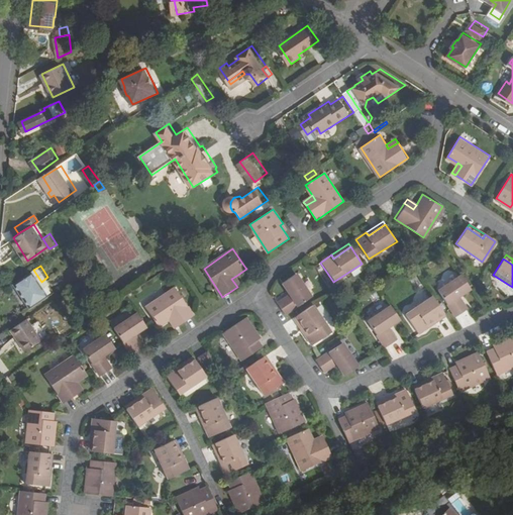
[(50,294),(41,282),(33,270),(15,282),(31,305),(32,306),(50,294)]
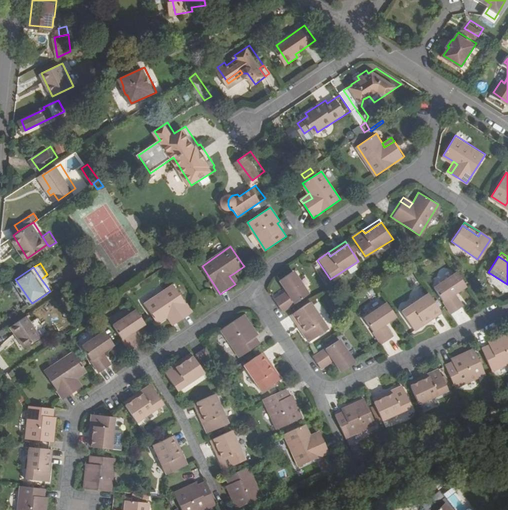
[(308,292),(293,271),(280,281),(287,291),(275,299),(282,309),(308,292)]
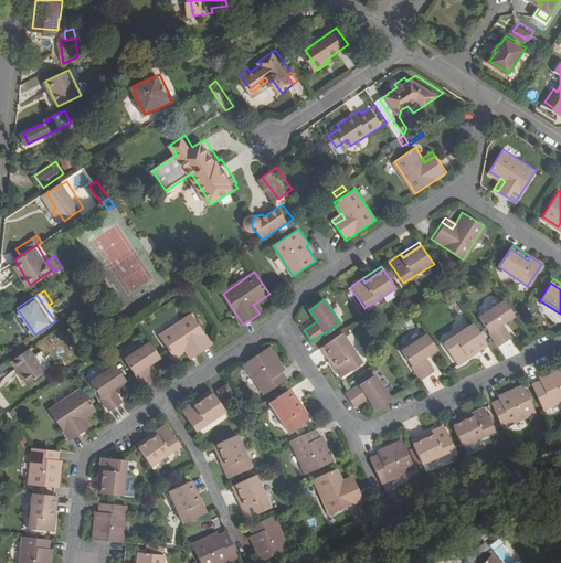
[(514,314),(504,299),(479,316),(498,346),(511,337),(501,322),(514,314)]
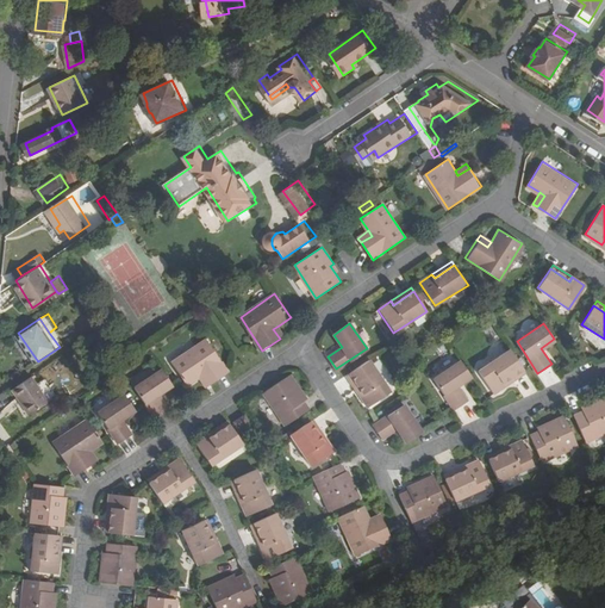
[(285,335),(279,326),(273,329),(280,339),(285,335)]
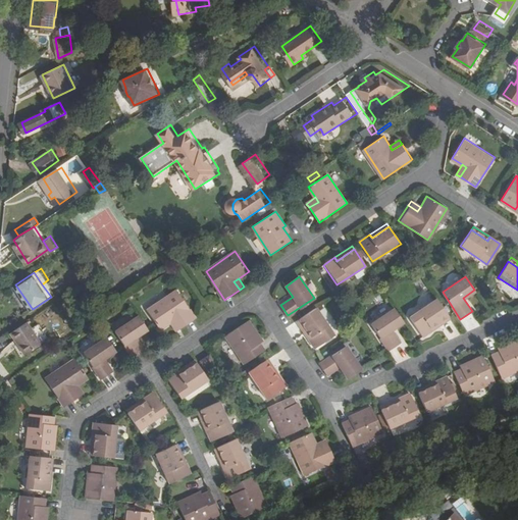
[(175,319),(182,328),(196,318),(177,290),(148,310),(160,329),(171,323),(175,319)]
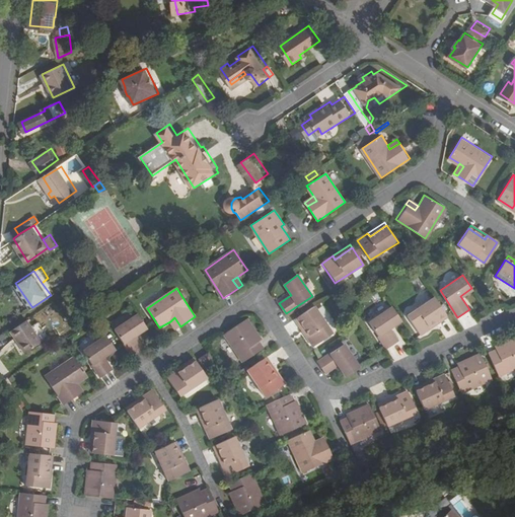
[(444,311),(434,296),(407,314),(419,334),(430,326),(428,322),(444,311)]
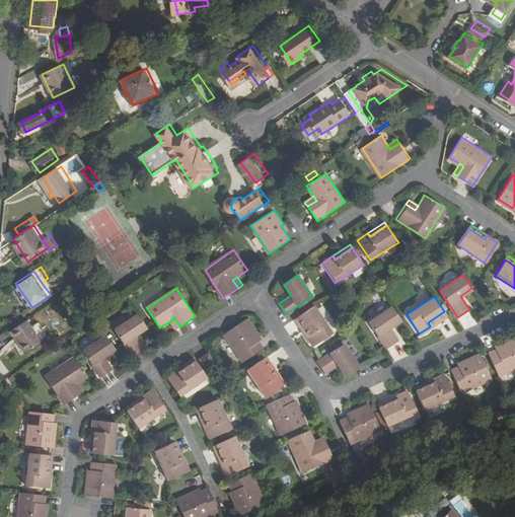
[(310,334),(308,335),(314,344),(334,331),(315,304),(298,314),(310,334)]
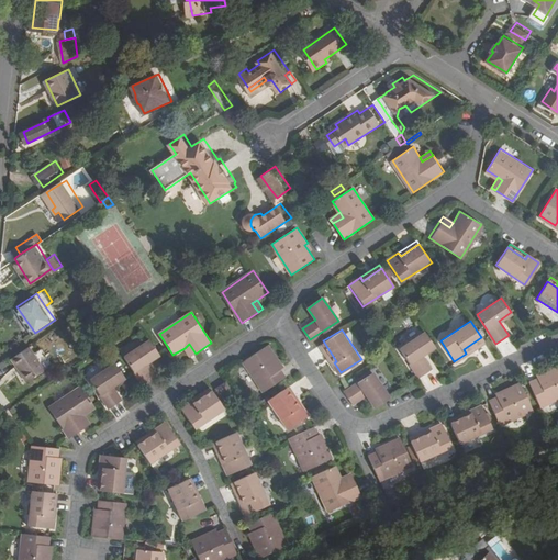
[(422,356),(434,347),(424,331),(399,348),(417,378),(431,369),(422,356)]
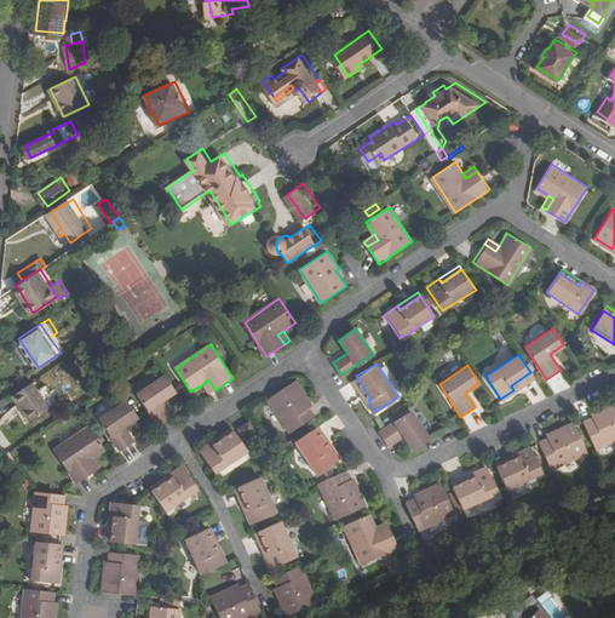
[(511,385),(513,390),(534,377),(530,372),(511,385)]
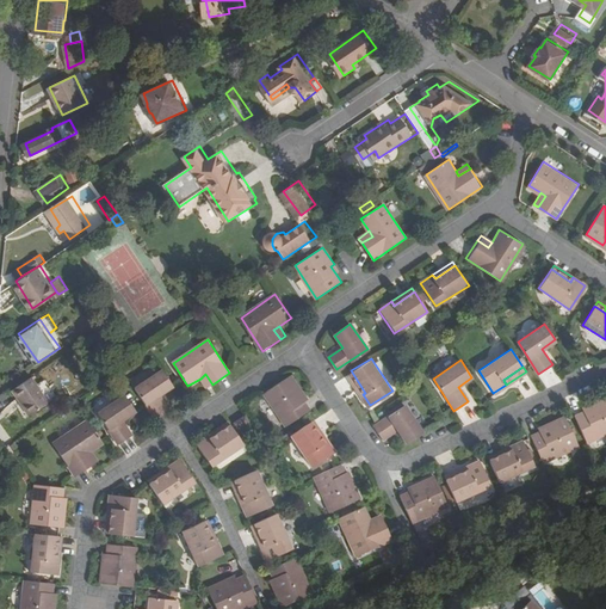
[(174,387),(162,370),(135,389),(156,420),(171,411),(160,397),(174,387)]
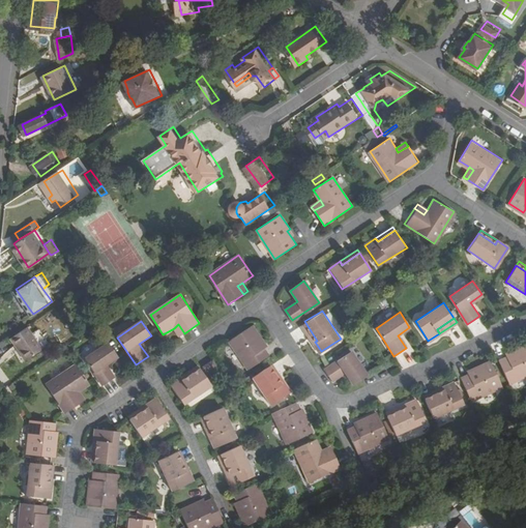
[(317,341),(304,321),(302,323),(315,342),(317,341)]
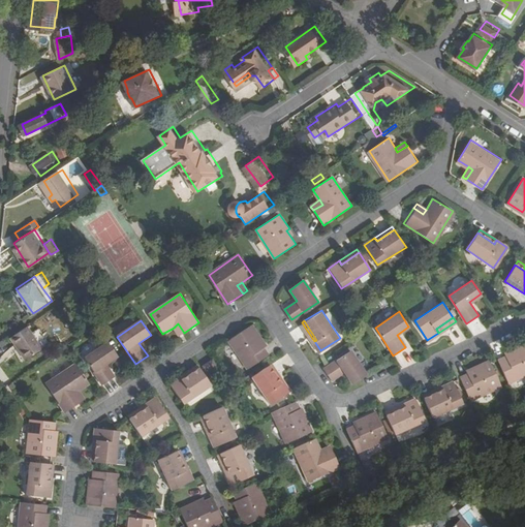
[(269,353),(263,346),(259,340),(263,338),(252,322),(228,339),(248,367),(269,353)]
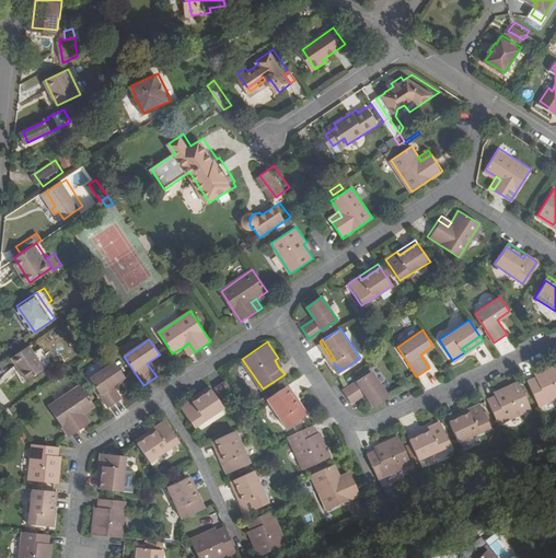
[(32,343),(14,353),(31,378),(48,365),(37,350),(32,343)]
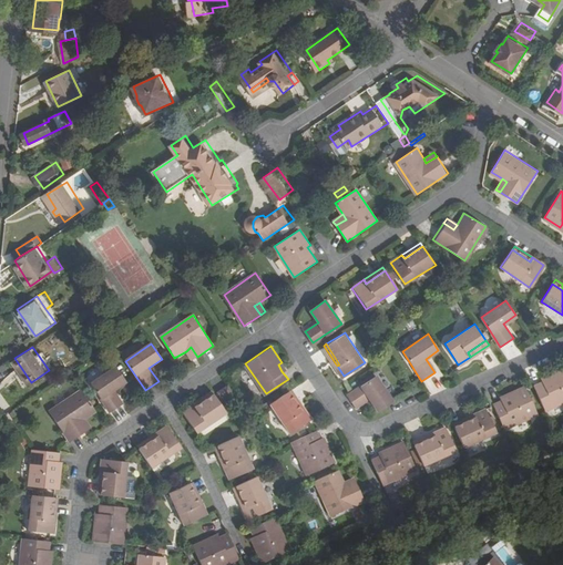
[(193,360),(197,357),(191,347),(186,351),(193,360)]
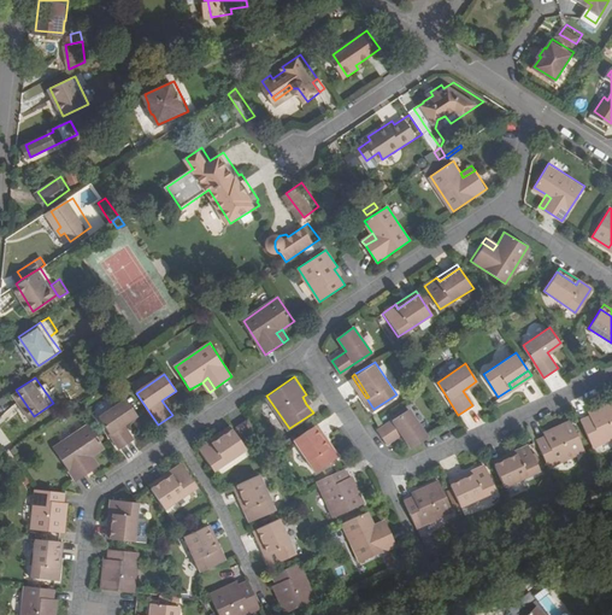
[(139,416),(127,399),(99,419),(121,450),(135,440),(125,426),(139,416)]
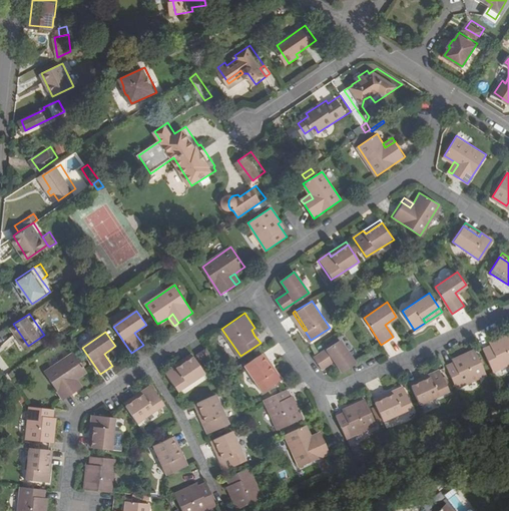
[(483,349),(493,371),(508,364),(508,335),(497,340),(498,343),(491,346),(483,349)]
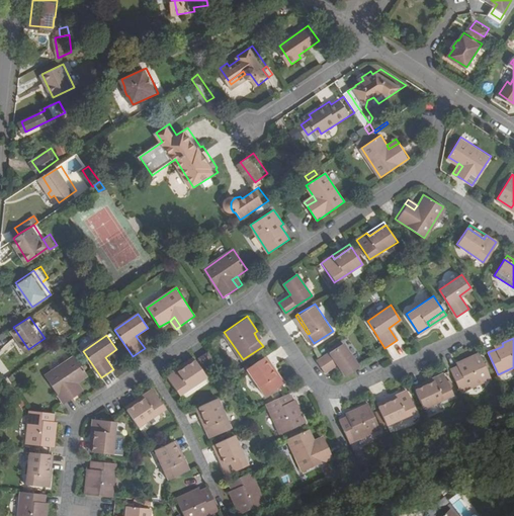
[(343,342),(317,360),(325,371),(337,363),(345,374),(358,365),(343,342)]
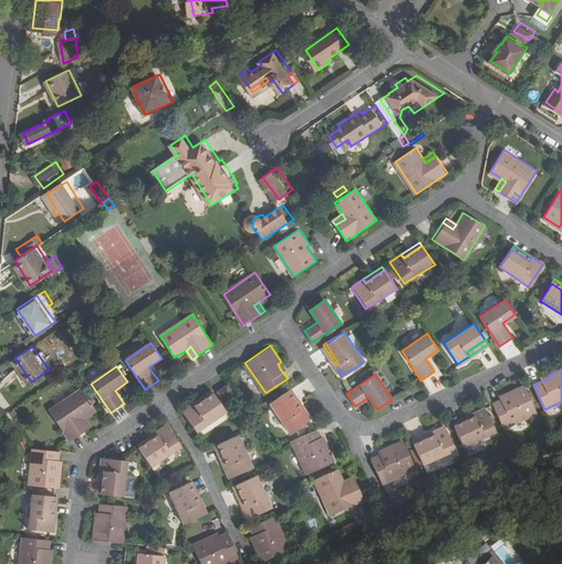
[(230,384),(220,390),(224,396),(233,389),(230,384)]
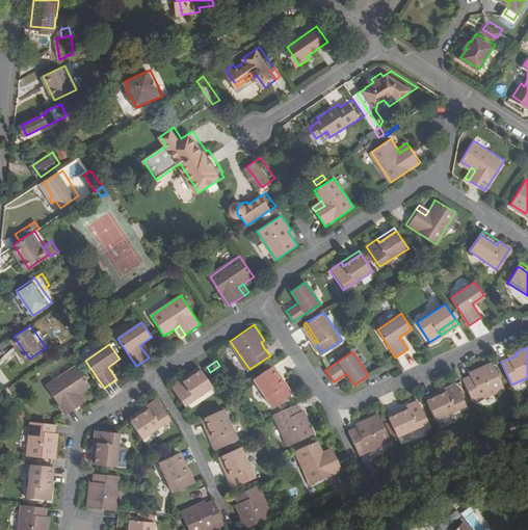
[(199,365),(196,362),(179,373),(180,376),(199,365)]
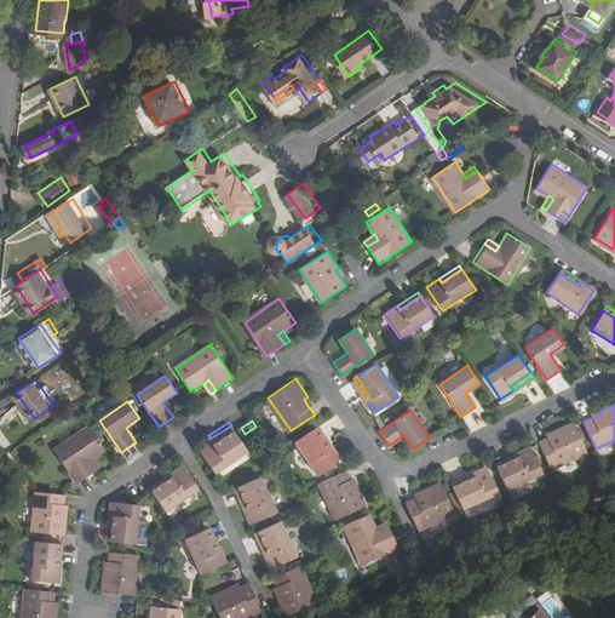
[(539,442),(551,469),(587,452),(574,422),(555,430),(557,435),(547,439),(539,442)]
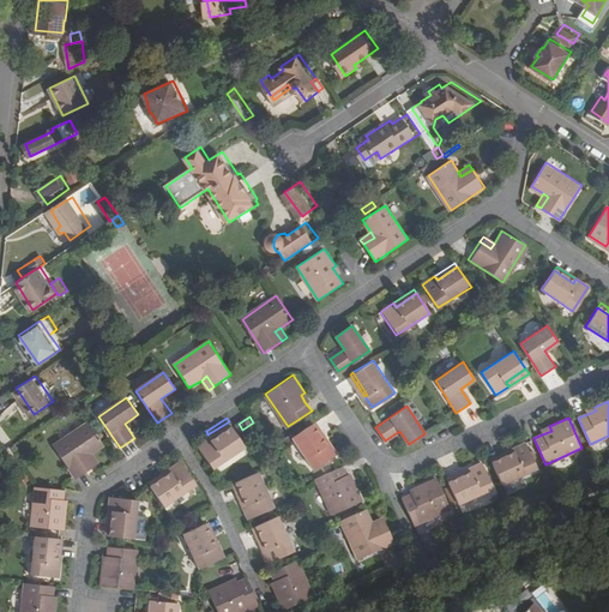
[(315,419),(312,421),(325,442),(330,439),(315,419)]
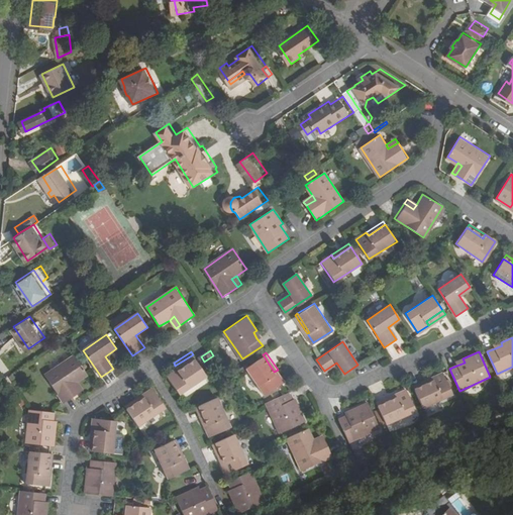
[(86,372),(74,354),(44,375),(64,402),(79,392),(71,381),(76,378),(86,372)]
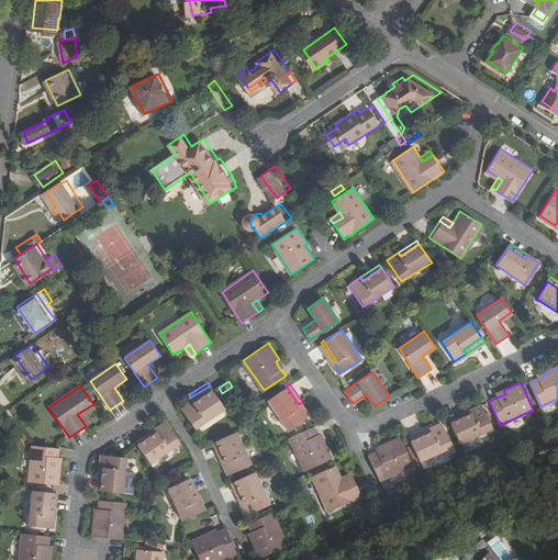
[(178,402),(193,426),(223,406),(218,398),(218,396),(210,385),(190,398),(189,394),(178,402)]
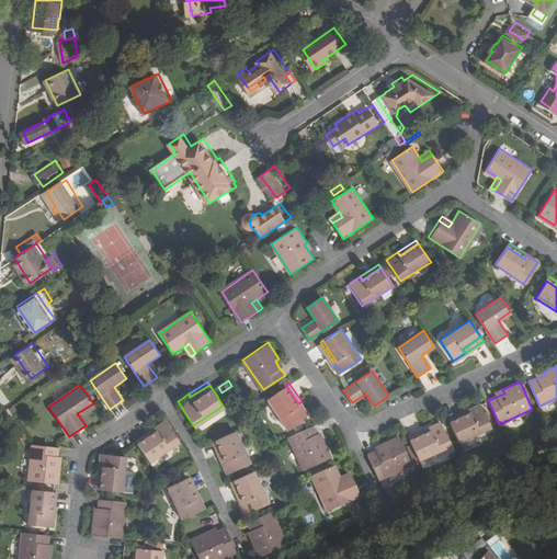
[(297,403),(285,385),(266,398),(285,426),(308,412),(302,401),(297,403)]
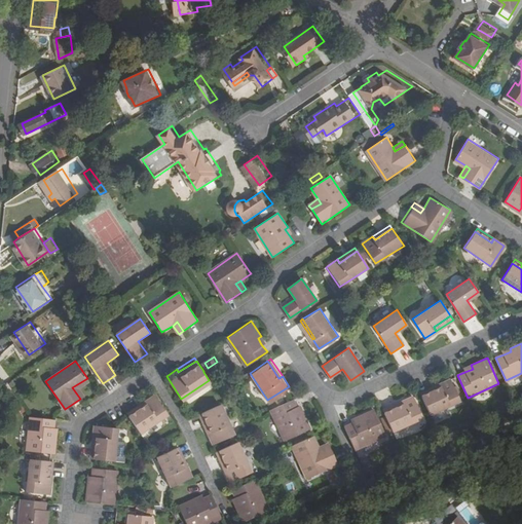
[(452,381),(441,386),(442,389),(422,399),(431,417),(462,403),(452,381)]
